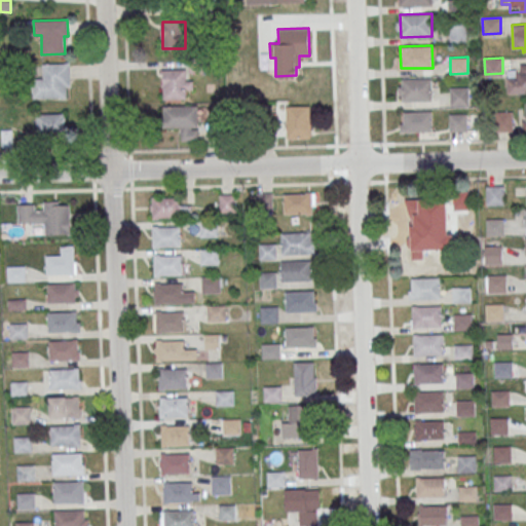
[(33,98),(69,98),(69,64),(43,64),(43,75),(33,75),(33,98)]
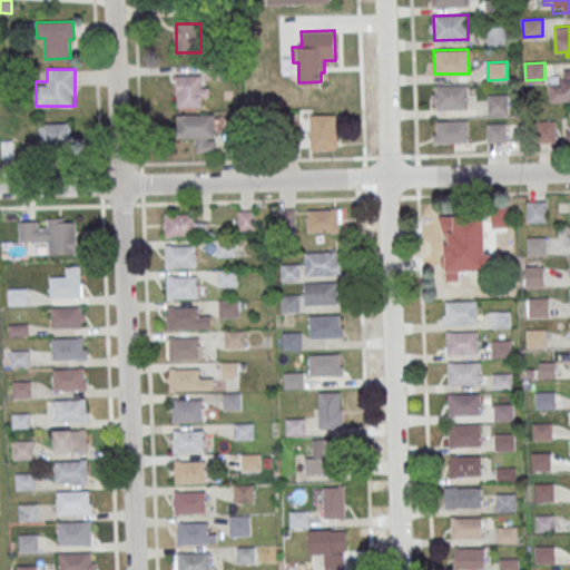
[(569,69),(561,69),(561,78),(549,78),(549,100),(569,100),(569,69)]
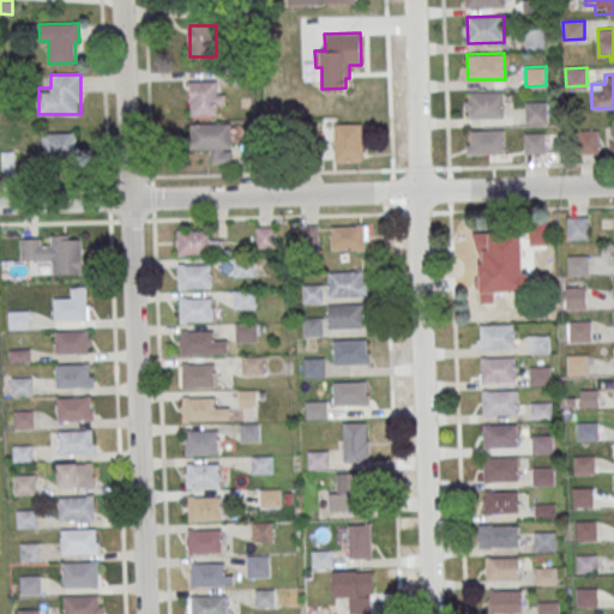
[(191,115),(222,116),(222,92),(218,92),(218,82),(191,80),(191,115)]
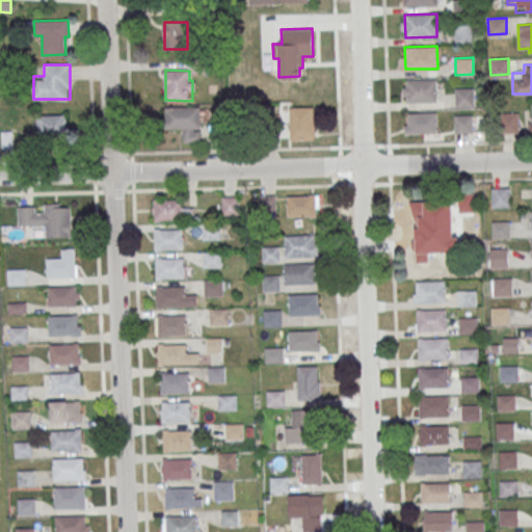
[(406,80),(439,79),(439,101),(407,102),(406,80)]
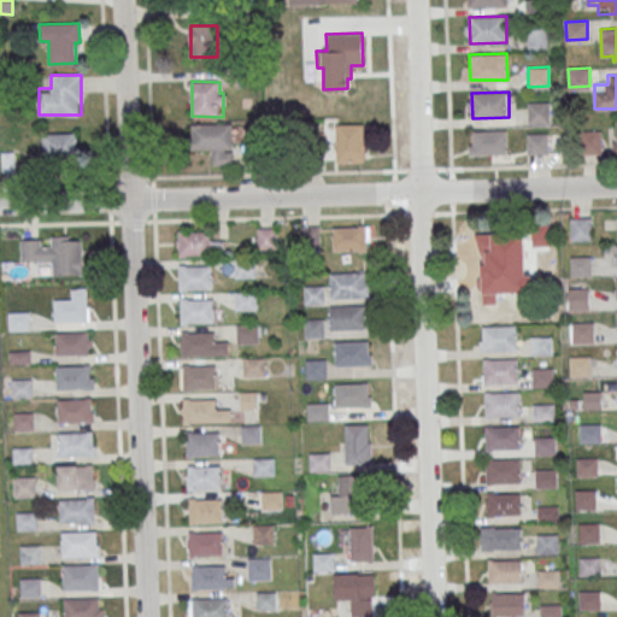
[(528,103),(548,101),(550,124),(528,124),(528,103)]
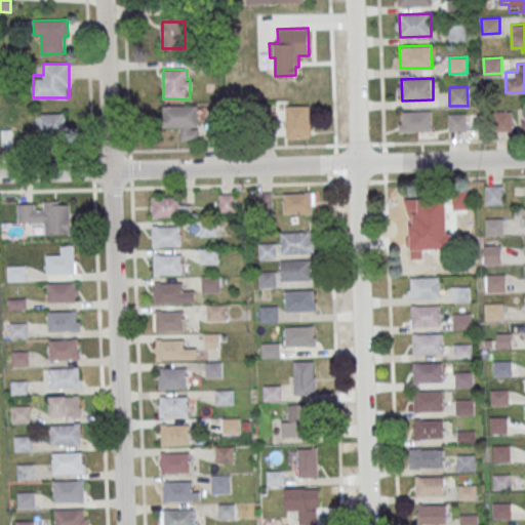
[(198,139),(198,105),(163,105),(163,128),(179,128),(179,139),(198,139)]
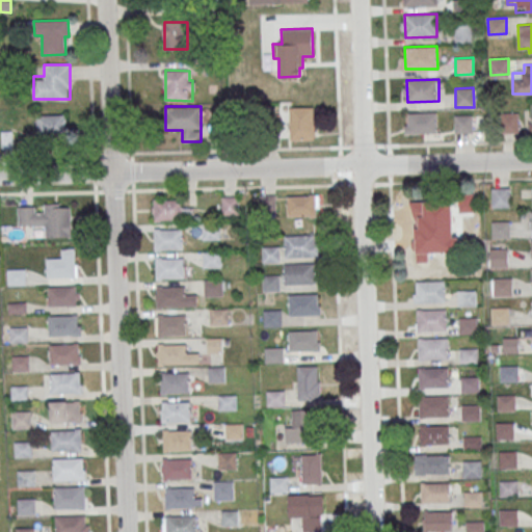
[(315,139),(315,106),(289,106),(289,139),(315,139)]
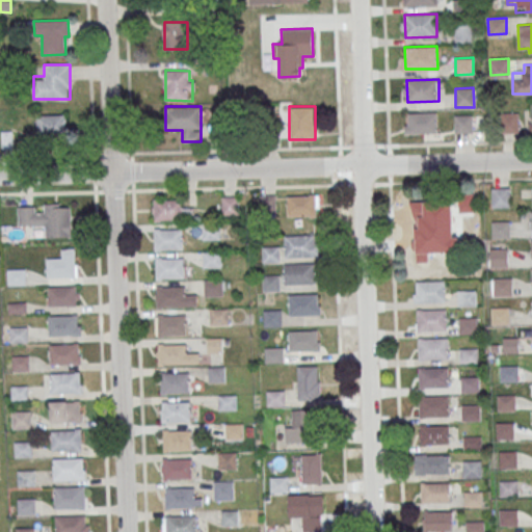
[(407,113),(436,112),(437,132),(405,133),(404,125),(407,125),(407,113)]
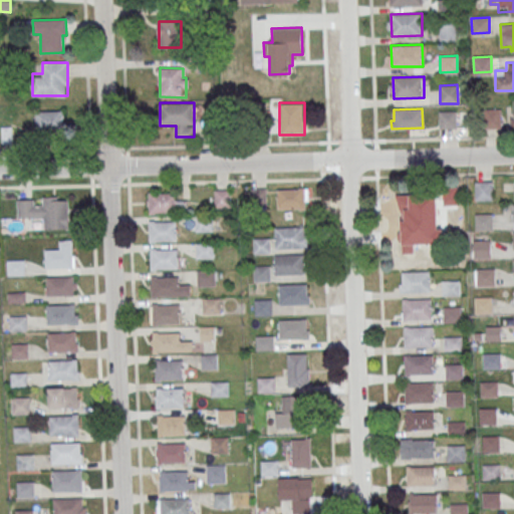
[(483,109),(500,109),(501,127),(483,127),(483,109)]
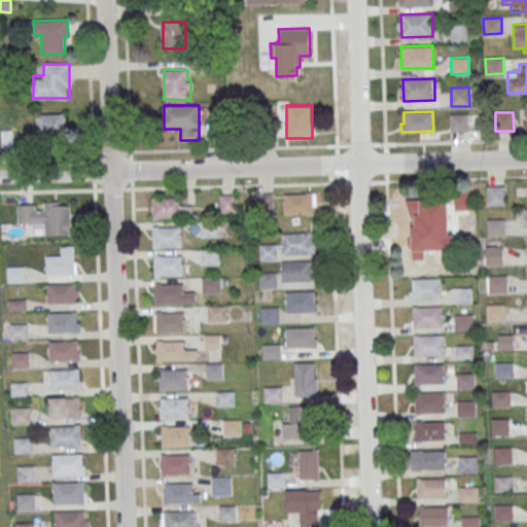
[(65,113),(36,114),(36,135),(66,135),(65,113)]
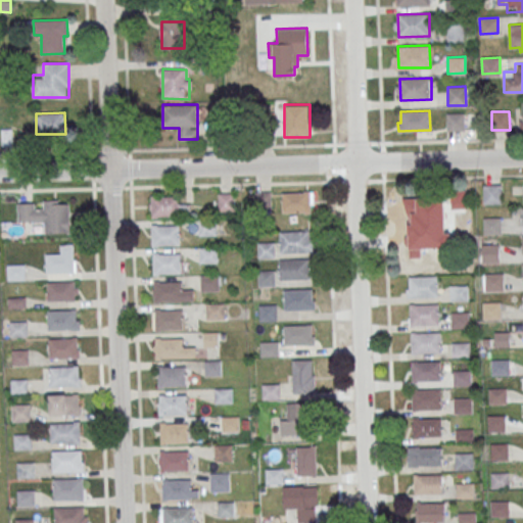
[(446,113),(464,112),(465,128),(446,129),(446,113)]
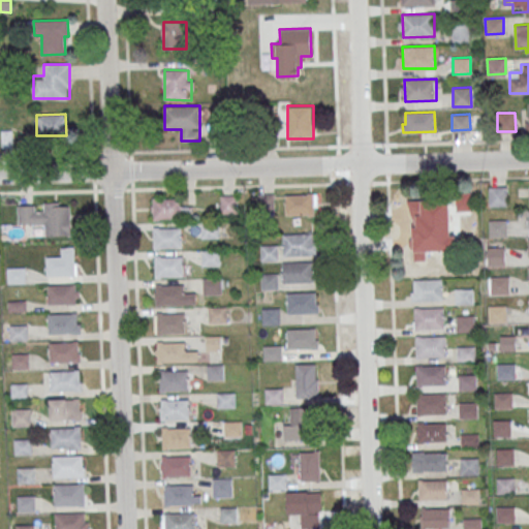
[(489,187),(506,186),(506,205),(489,206),(489,187)]
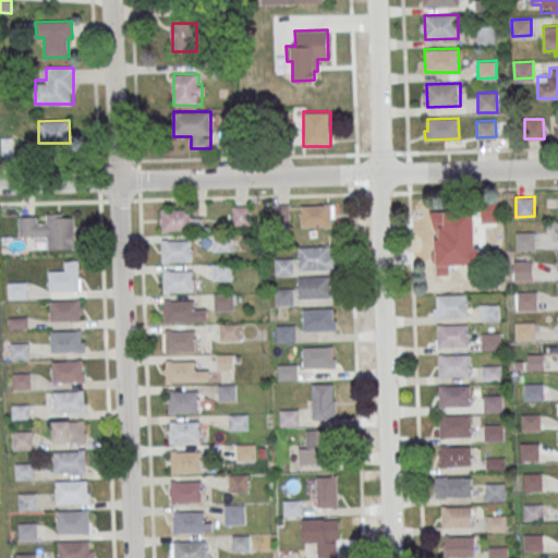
[(334,227),(335,205),(301,204),(301,226),(334,227)]
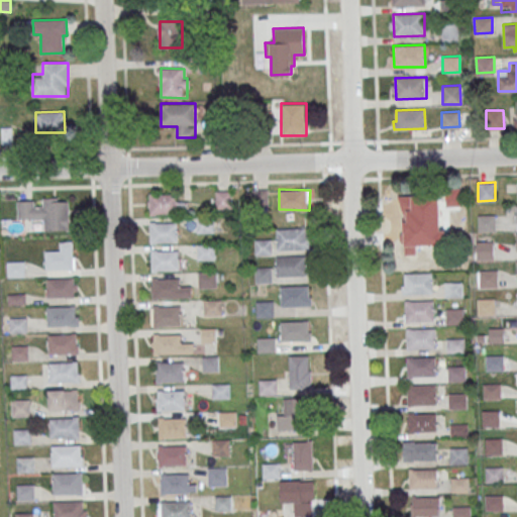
[(215,209),(231,209),(231,191),(215,191),(215,209)]
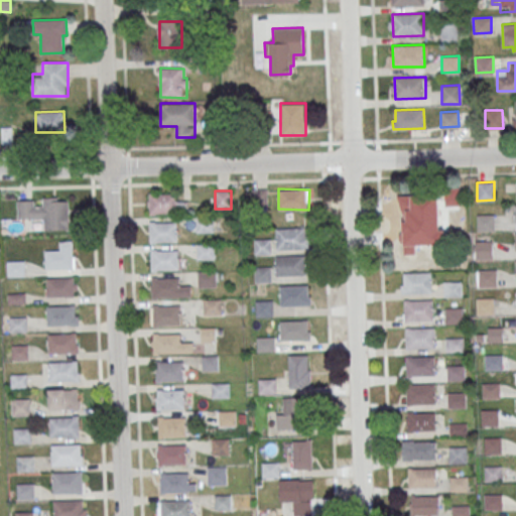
[(177,194),(148,194),(148,213),(188,213),(188,203),(177,203),(177,194)]
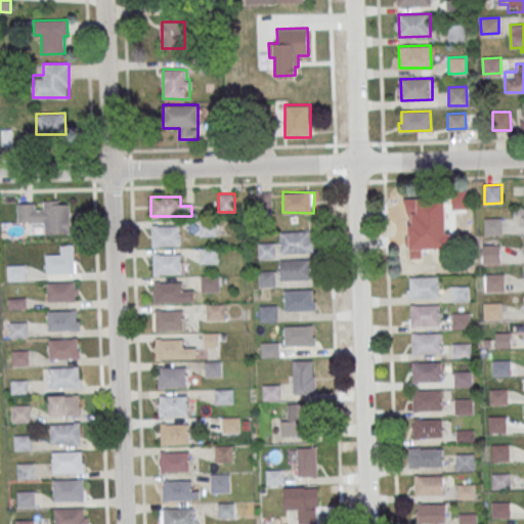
[(17,203),(17,222),(44,221),(45,233),(70,232),(69,204),(58,204),(58,200),(43,201),(44,209),(35,209),(34,203),(17,203)]
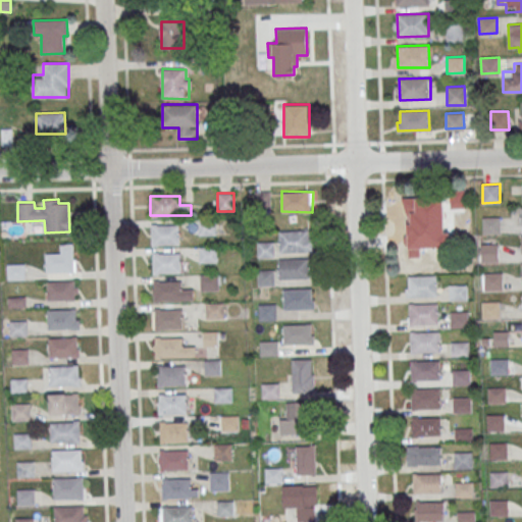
[(440,246),(440,204),(421,204),(421,228),(412,228),(412,246),(440,246)]
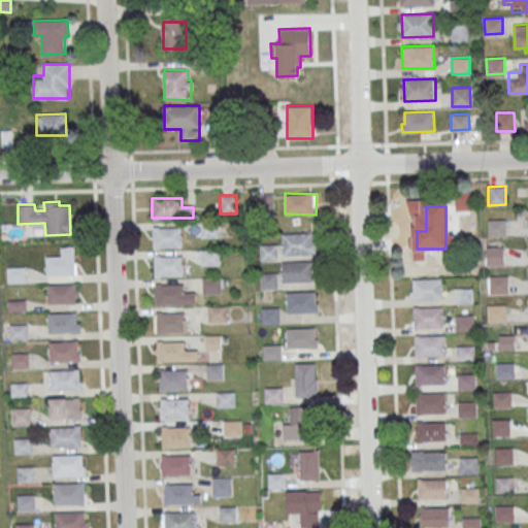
[(200,221),(218,220),(219,237),(200,237),(200,221)]
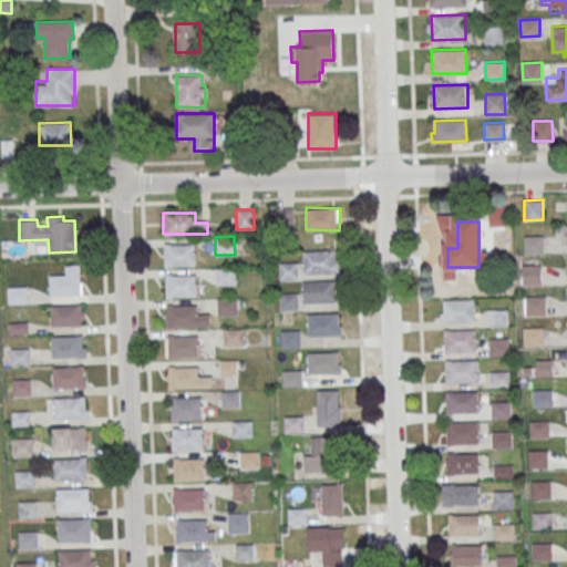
[(524,236),(543,236),(543,254),(524,255),(524,236)]
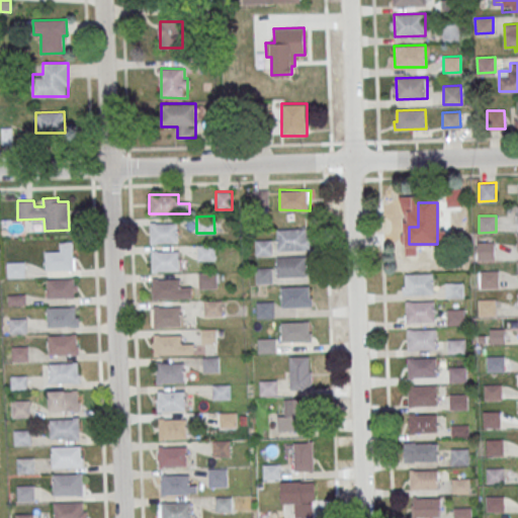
[(150,222),(151,244),(157,244),(157,243),(178,243),(178,223),(156,223),(156,222),(150,222)]
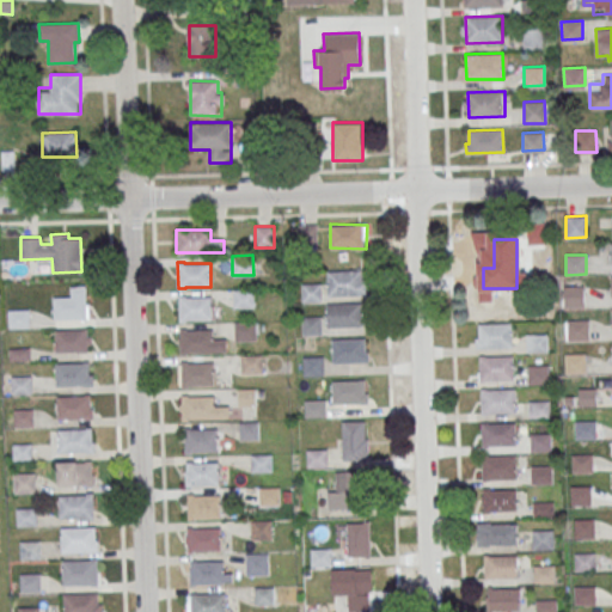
[(328,271),(361,270),(362,280),(368,280),(368,294),(328,295),(328,271)]
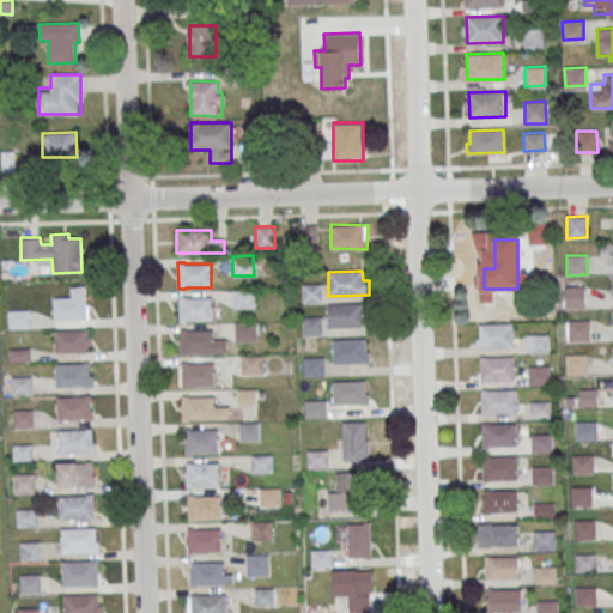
[(302,284),(322,284),(322,302),(302,303),(302,284)]
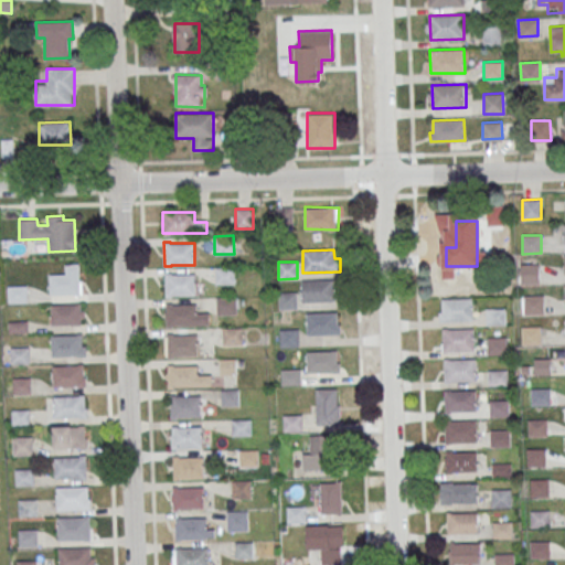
[(49,274),(50,295),(82,294),(82,280),(80,280),(78,263),(71,263),(71,264),(65,264),(65,274),(49,274)]
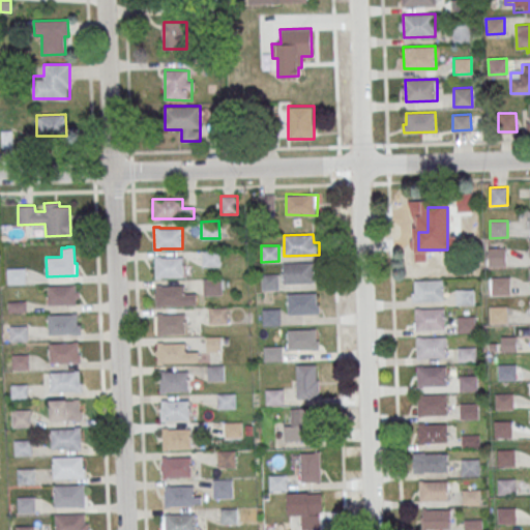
[(488,247),(505,247),(506,265),(489,266),(488,247)]
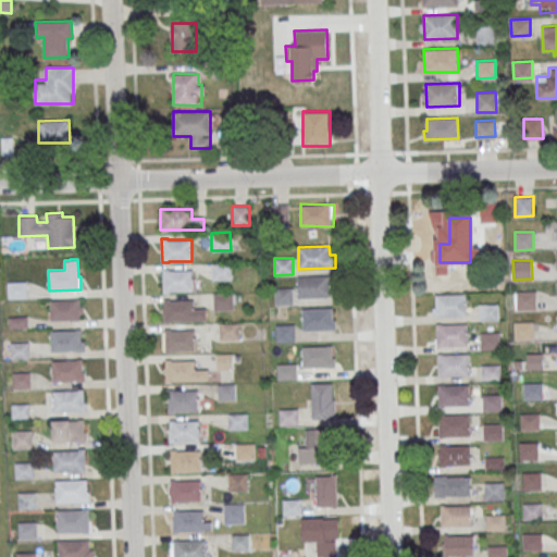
[(212,263),(231,263),(232,280),(212,280),(212,263)]
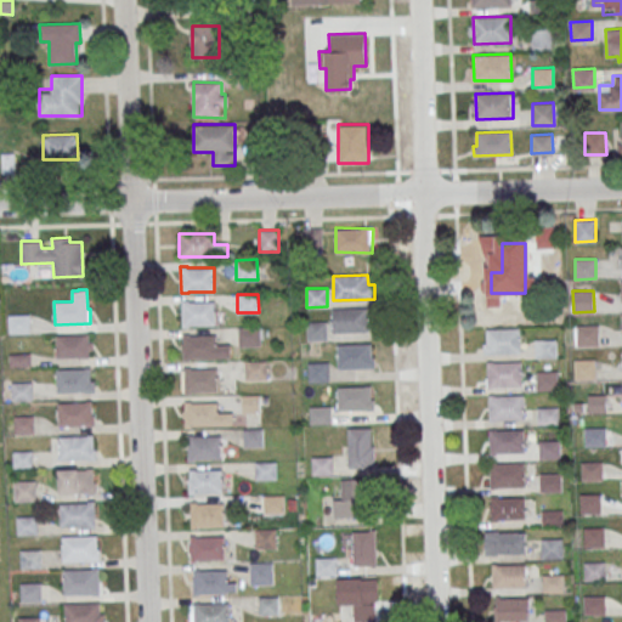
[(182,300),(182,327),(190,327),(190,326),(215,326),(215,301),(188,301),(188,300),(182,300)]
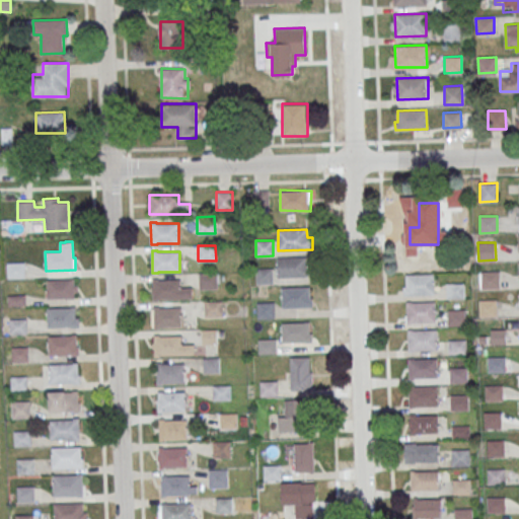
[(277,257),(278,278),(308,277),(308,256),(277,257)]
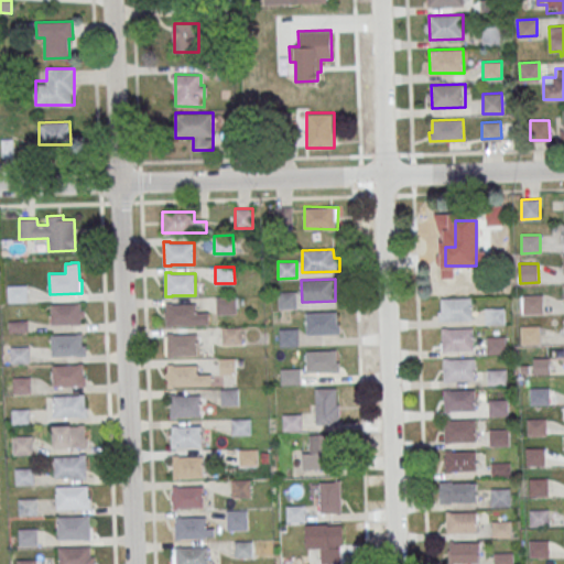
[(8,285),(26,285),(26,302),(9,302),(8,285)]
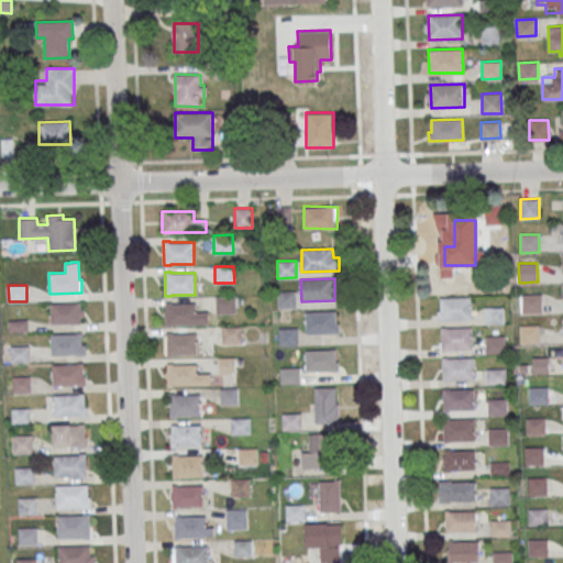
[(277,291),(296,290),(297,308),(278,309),(277,291)]
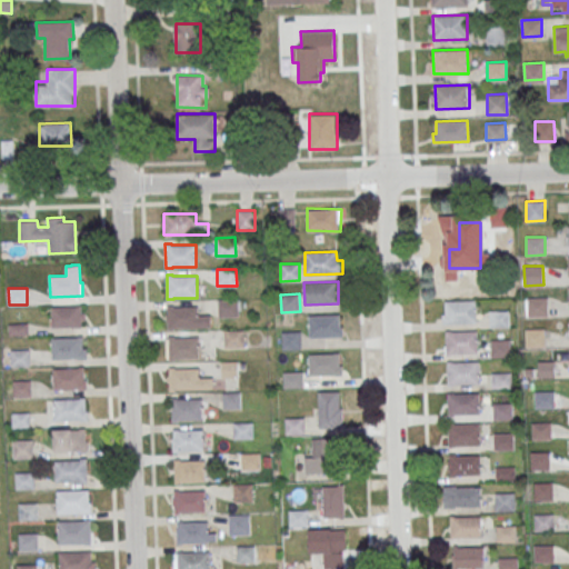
[(528,298),(547,298),(548,315),(528,316),(528,298)]
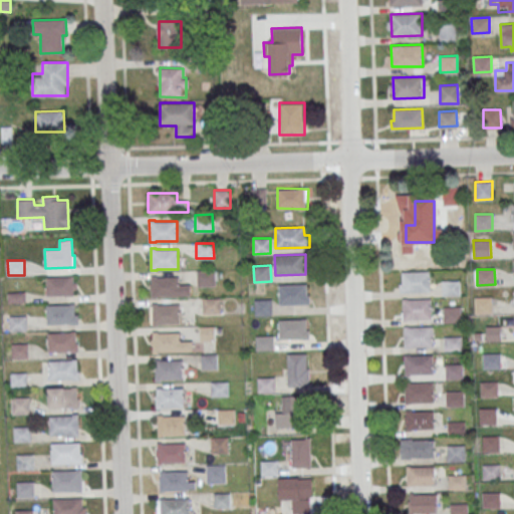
[(197,270),(215,270),(215,285),(197,286),(197,270)]
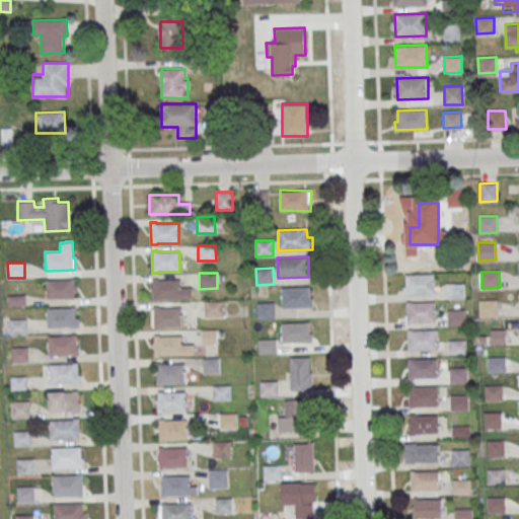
[(405,275),(433,274),(434,294),(403,295),(403,286),(406,286),(405,275)]
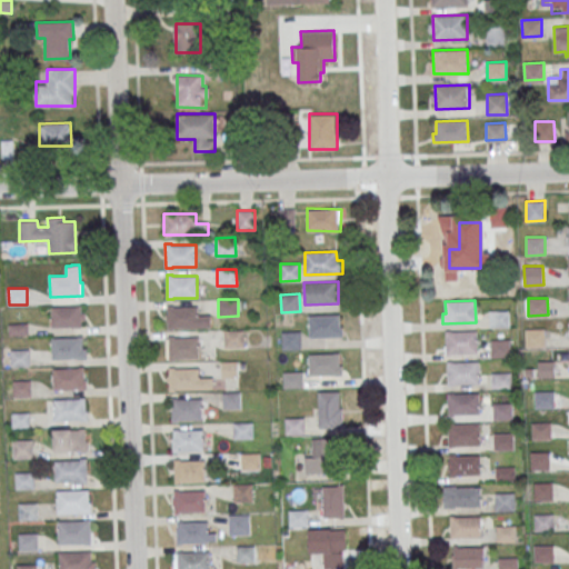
[(168,306),(168,330),(175,330),(175,328),(211,327),(211,315),(198,316),(198,306),(175,307),(175,305),(168,306)]
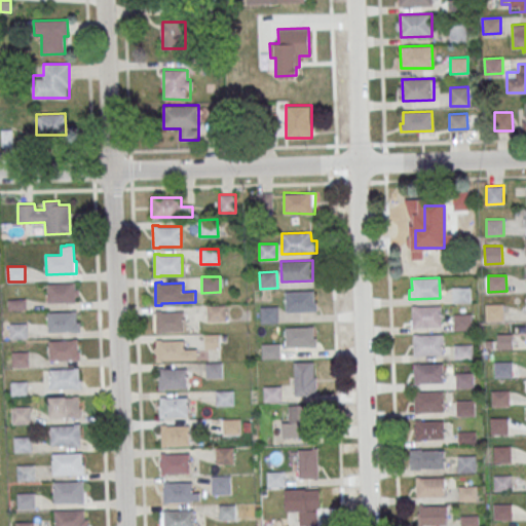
[(47,284),(75,283),(75,289),(78,289),(78,295),(75,296),(75,301),(47,302),(47,284)]
